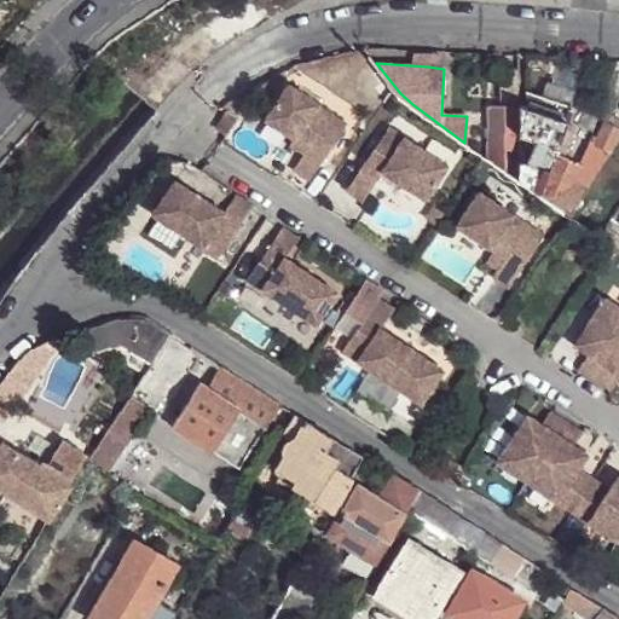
[(519,108),(519,76),(501,75),(499,113),(490,113),(489,160),(516,179),(519,108)]
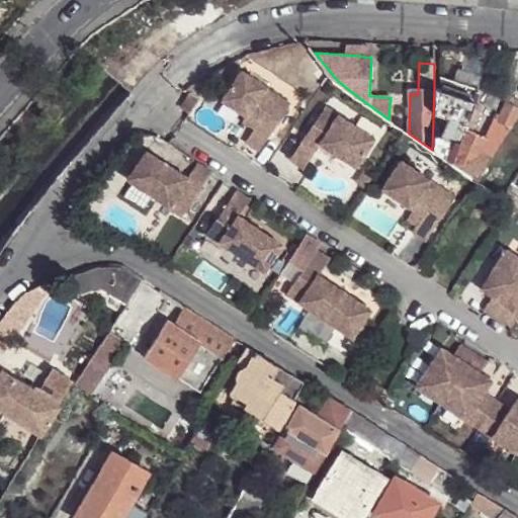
[(224,98),(248,114),(260,122),(257,126),(248,140),(262,149),(293,101),(244,69),(224,98)]
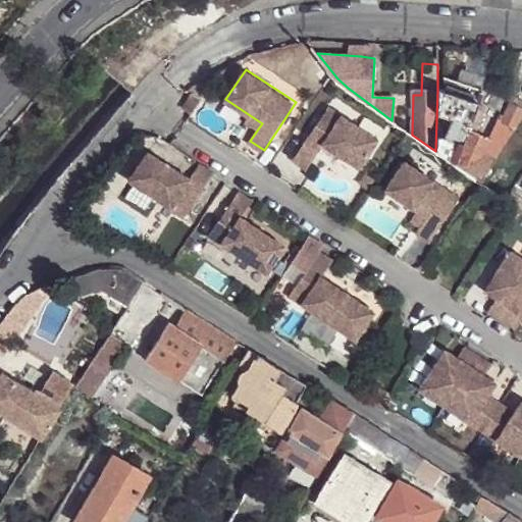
[(442,79),(437,91),(435,151),(453,163),(477,105),(483,92),(442,79)]
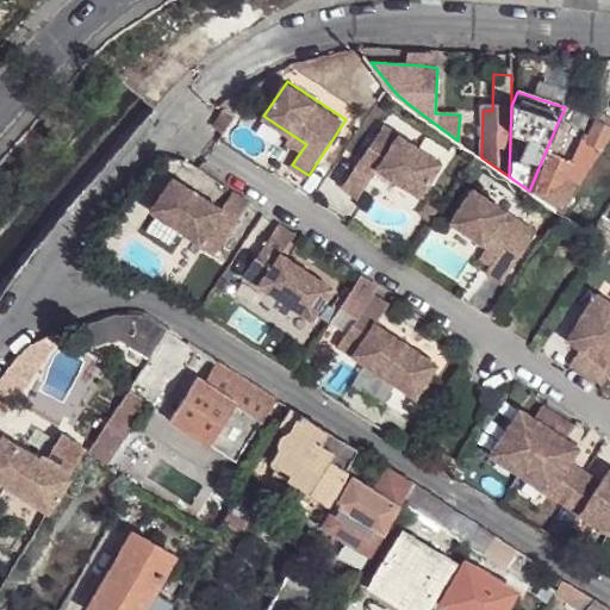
[(590,114),(597,118),(609,125),(609,107),(607,106),(602,112),(595,107),(590,114)]
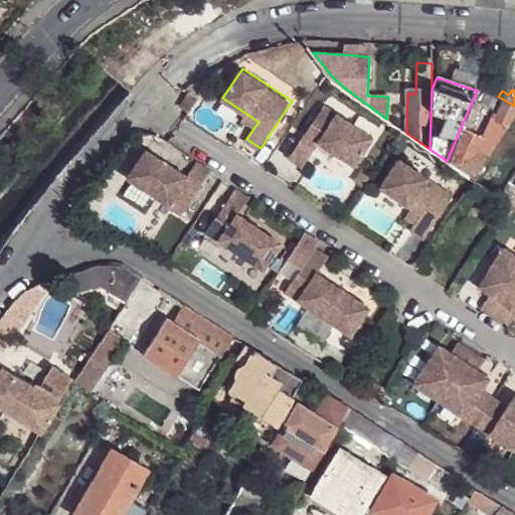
[(190,94),(183,105),(190,110),(197,100),(190,94)]
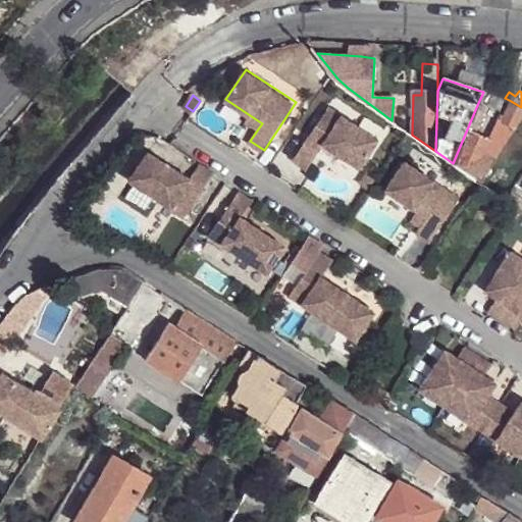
[(477,105),(453,163),(474,177),(479,181),(492,160),(521,114),(521,107),(511,101),(499,119),(497,118),(483,139),(473,135),(484,108),(477,105)]
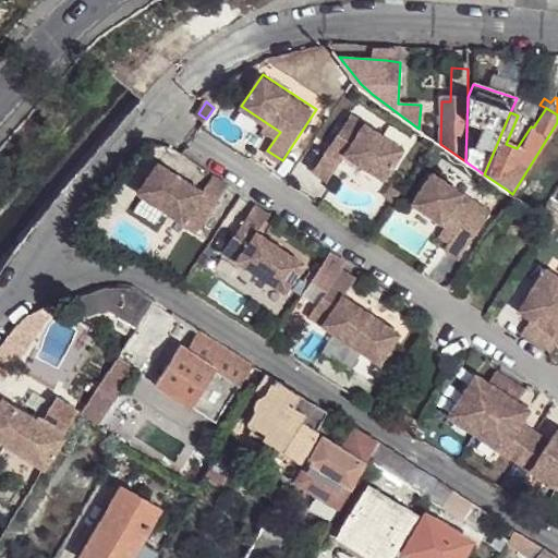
[(316,169),(330,179),(340,164),(348,153),(386,178),(407,146),(353,112),(316,169)]
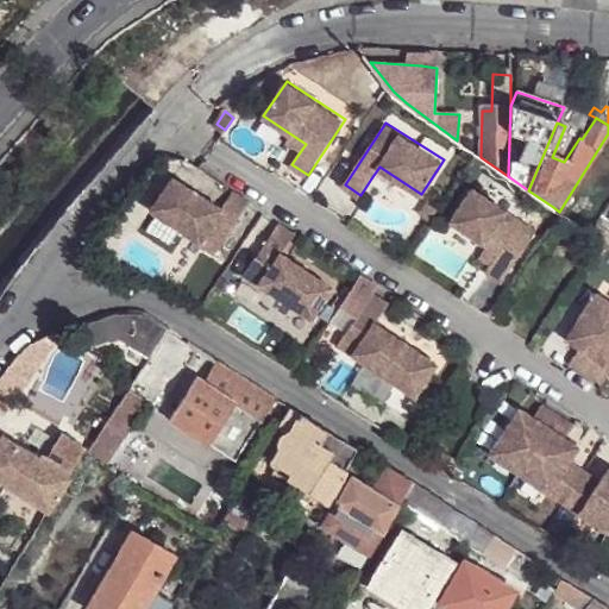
[(306,144),(292,135),(288,140),(302,149),(306,144)]
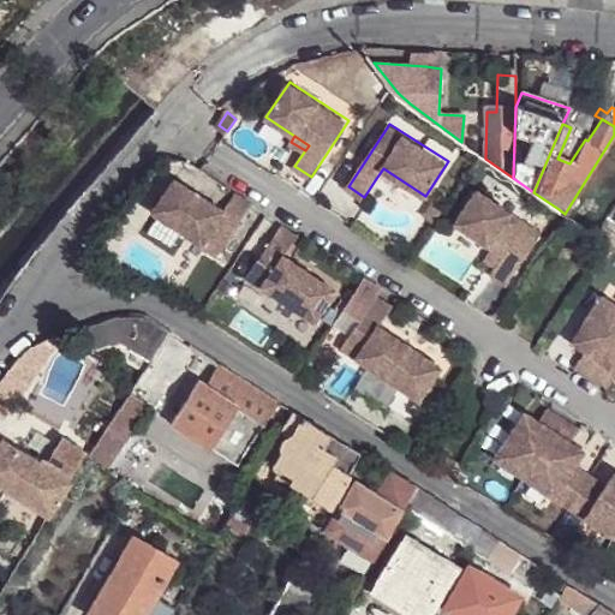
[(173,183),(151,215),(218,257),(251,206),(236,196),(227,208),(221,215),(212,209),(173,183)]
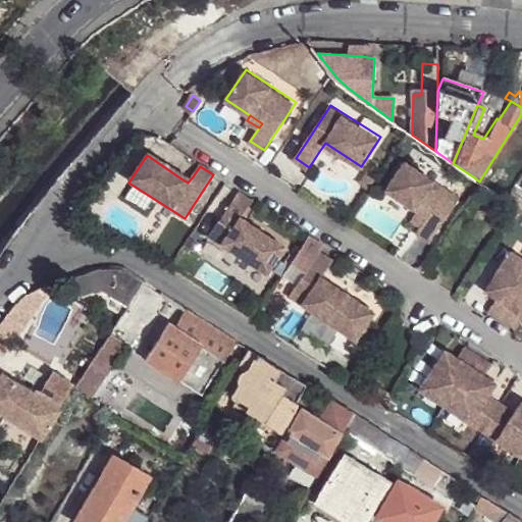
[(406,161),(386,190),(427,216),(420,227),(417,231),(431,241),(460,197),(406,161)]
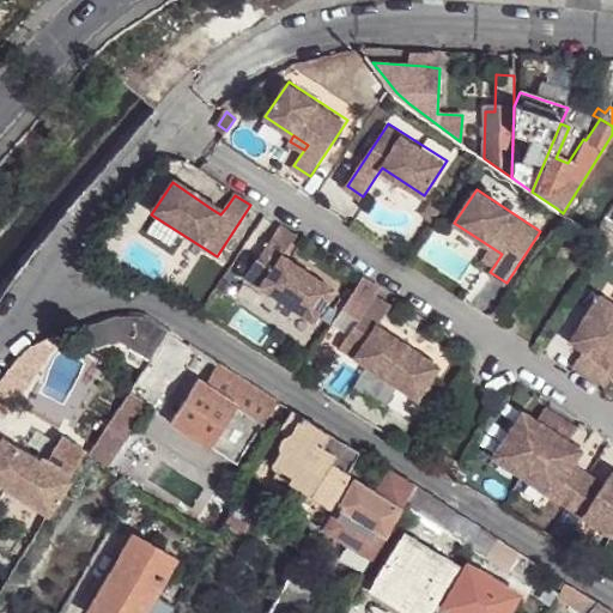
[(216,201),(211,208),(220,214),(226,207),(216,201)]
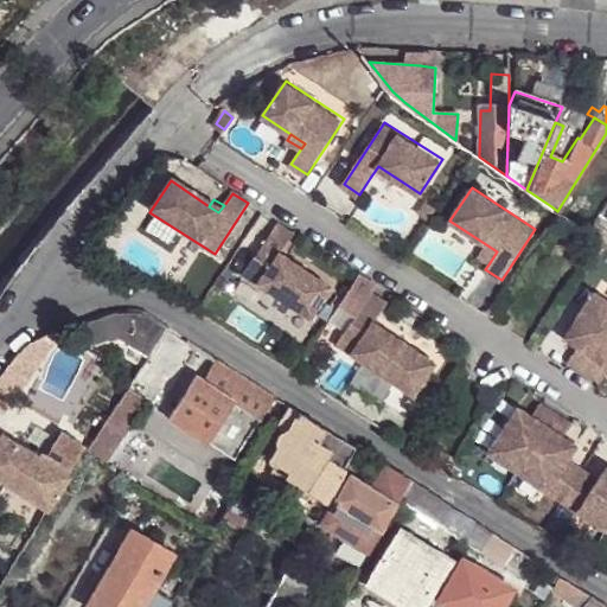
[(280,254),(285,247),(293,235),(276,224),(243,274),(311,319),(331,288),(289,261),(280,254)]
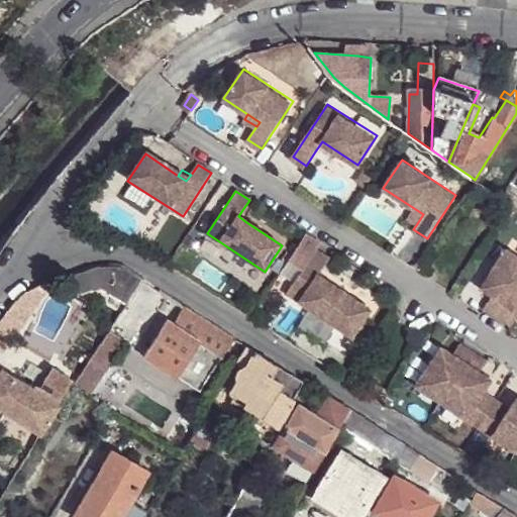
[(250,216),(242,210),(238,216),(246,222),(250,216)]
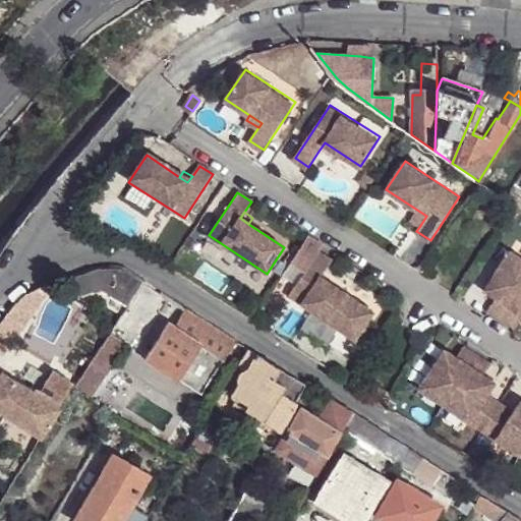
[(304,273),(288,296),(355,341),(373,312),(329,283),(321,277),(325,271),(332,261),(321,252),(325,246),(309,237),(291,265),(304,273)]
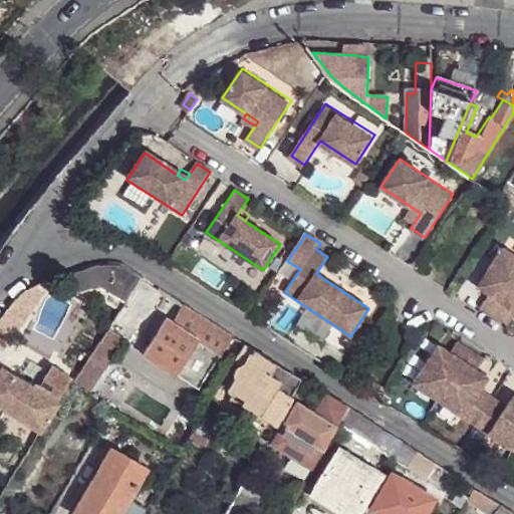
[(513,255),(503,248),(478,287),(489,294),(482,306),(495,315),(509,324),(513,315),(513,255)]
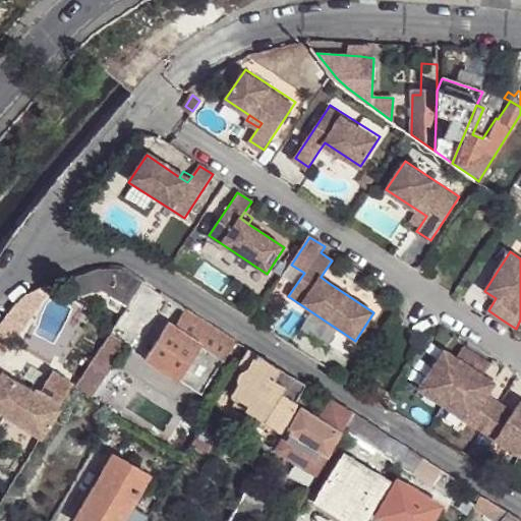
[(93,269),(72,278),(78,296),(98,290),(99,292),(127,310),(138,293),(113,277),(106,267),(93,269)]
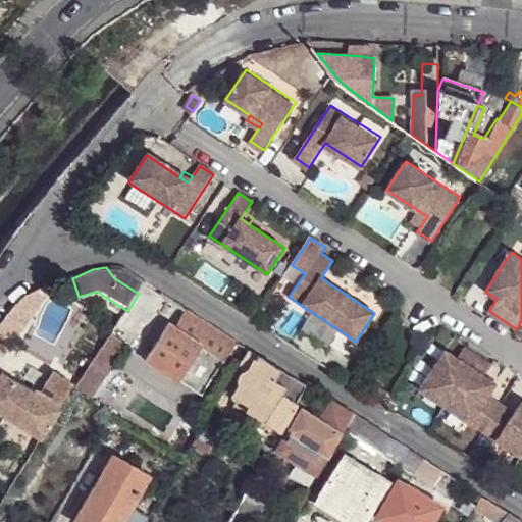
[(118,267),(106,267),(113,277),(139,294),(147,281),(127,268),(118,267)]
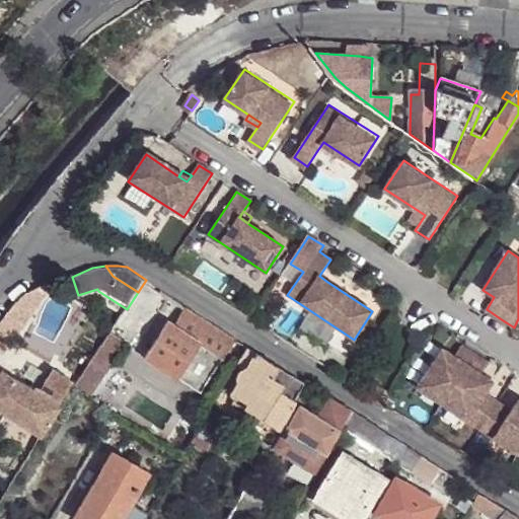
[(323,270),(319,276),(327,282),(331,276),(323,270)]
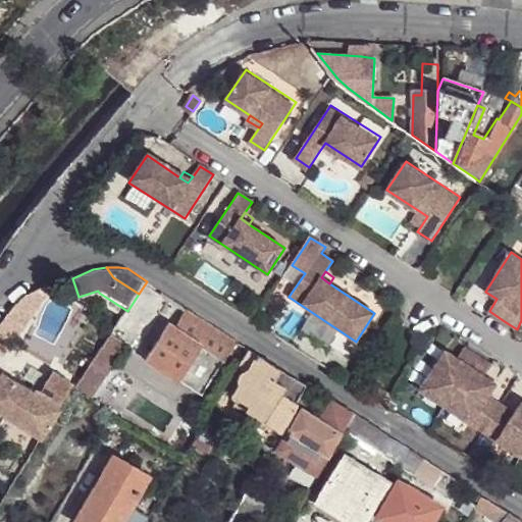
[(0,324),(0,352),(10,358),(39,308),(23,299),(20,301),(7,316),(0,324)]
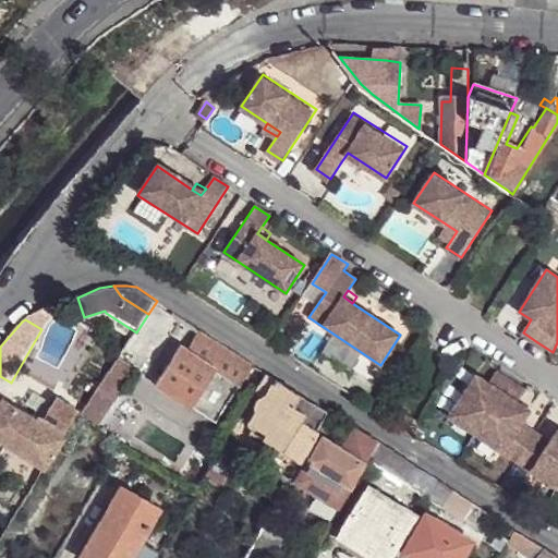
[(240,385),(254,364),(203,330),(186,352),(180,348),(171,360),(168,365),(157,383),(193,408),(214,421),(239,383),(240,385)]
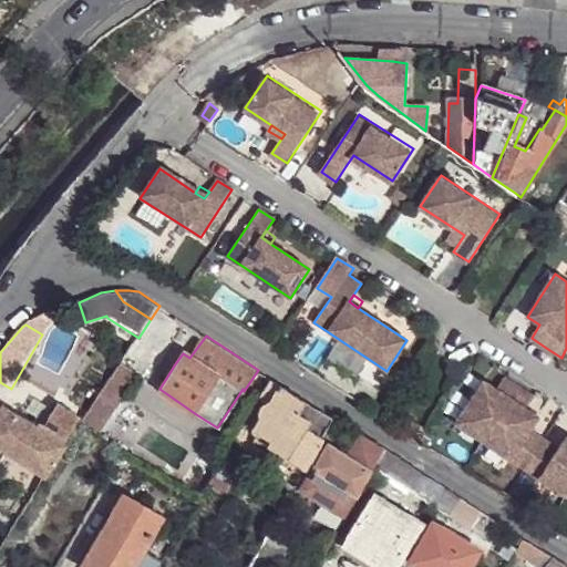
[(121,363),(82,420),(99,431),(136,373),(121,363)]
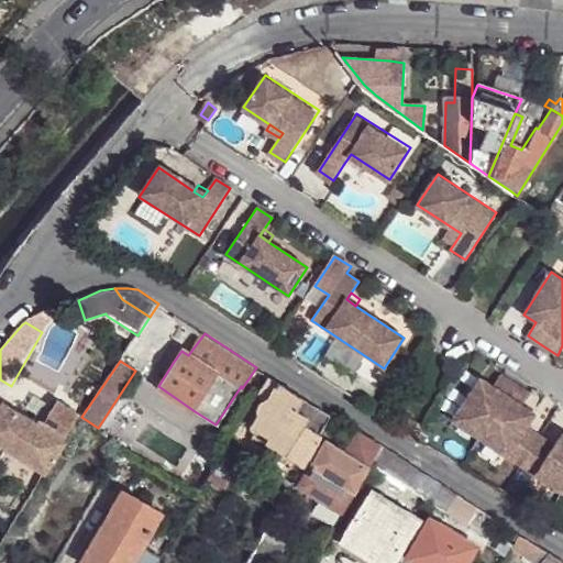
[(481,377),(452,420),(481,438),(521,465),(562,490),(562,431),(555,444),(527,426),(536,414),(523,405),(531,393),(501,374),(494,386),(481,377)]
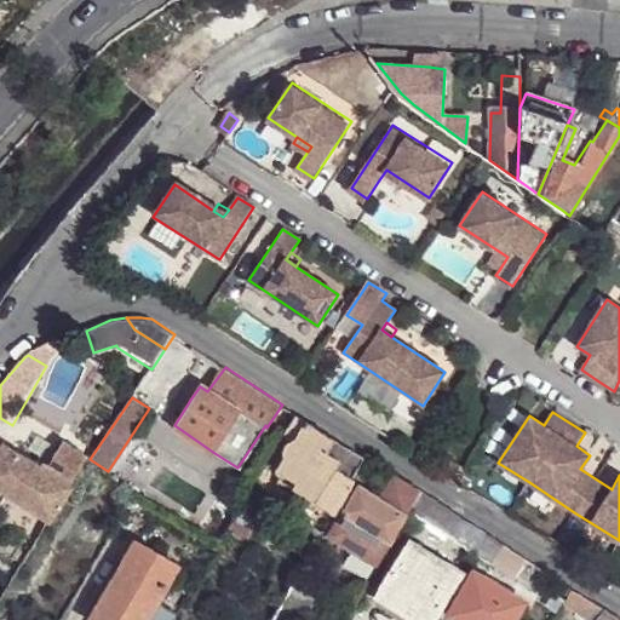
[(365,458),(296,414),(283,434),(296,442),(291,445),(287,452),(286,459),(280,470),(300,482),(297,488),(333,512),(365,458)]
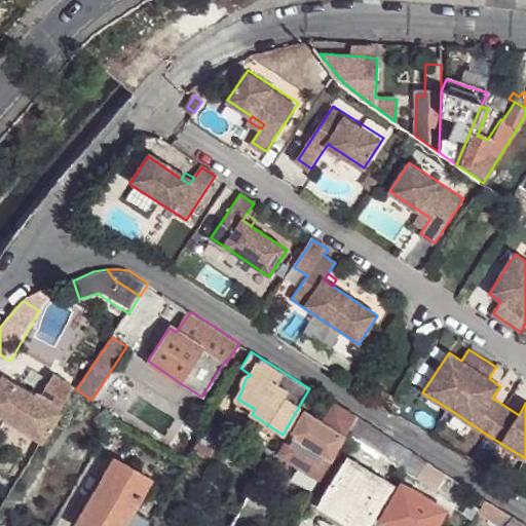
[(35,393),(32,398),(60,415),(76,389),(53,375),(40,396),(35,393)]
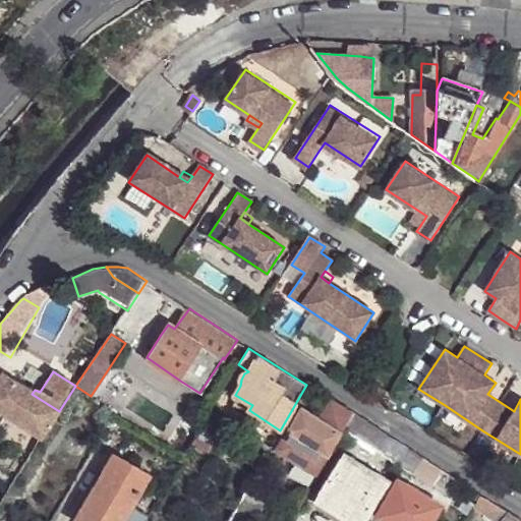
[(0,411),(41,437),(59,411),(32,394),(0,373),(0,411)]
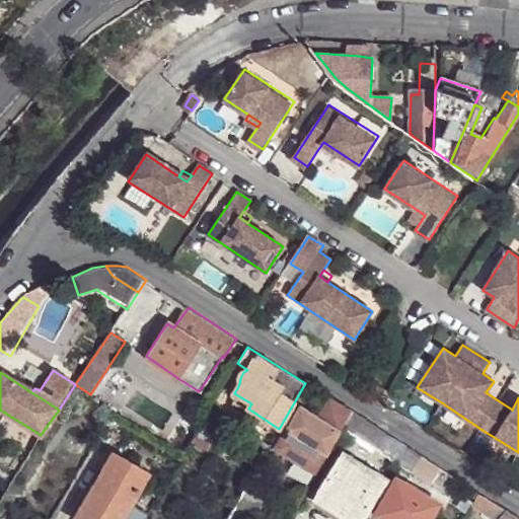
[(376,385),(370,394),(386,404),(392,394),(376,385)]
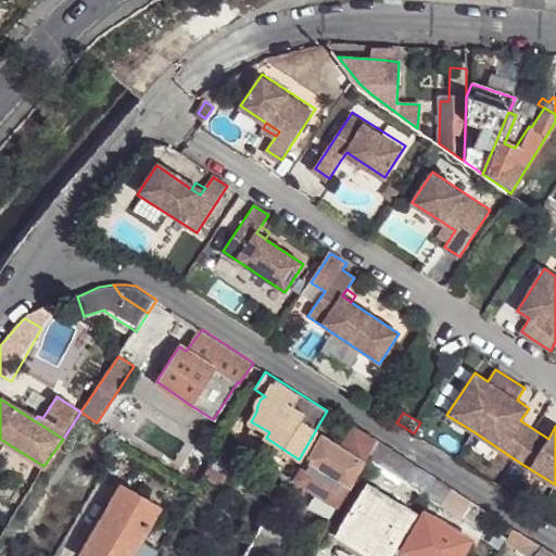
[(378,440),(355,427),(343,447),(325,436),(297,482),(315,493),(307,506),(327,520),(336,506),(340,508),(378,440)]
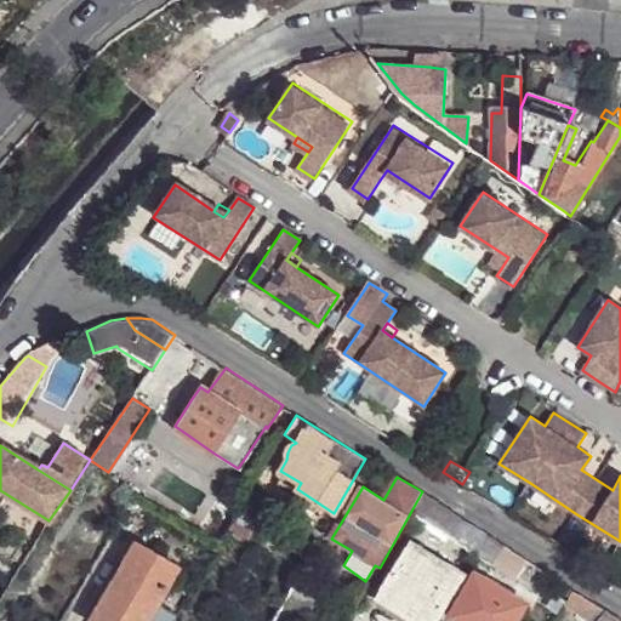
[(490,537),(425,493),(412,513),(478,557),(490,537)]
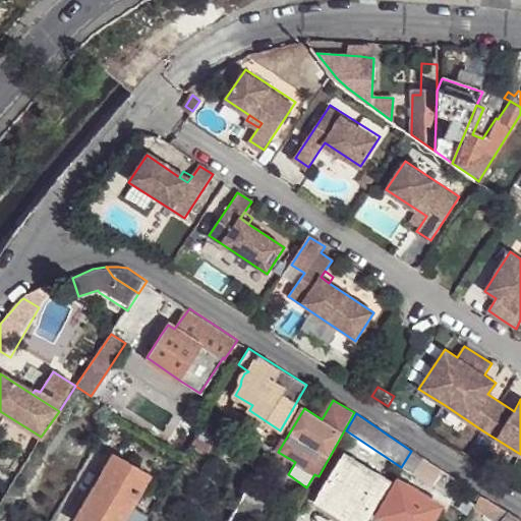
[(200,426),(195,437),(207,443),(212,433),(200,426)]
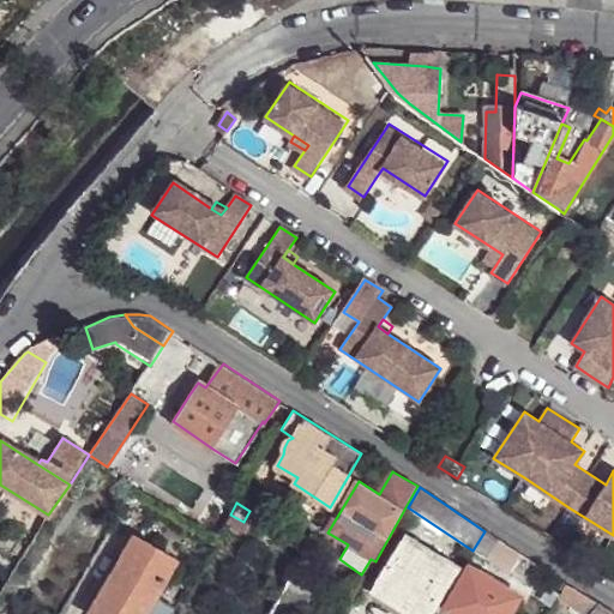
[(525,557),(485,531),(473,551),(512,576),(525,557)]
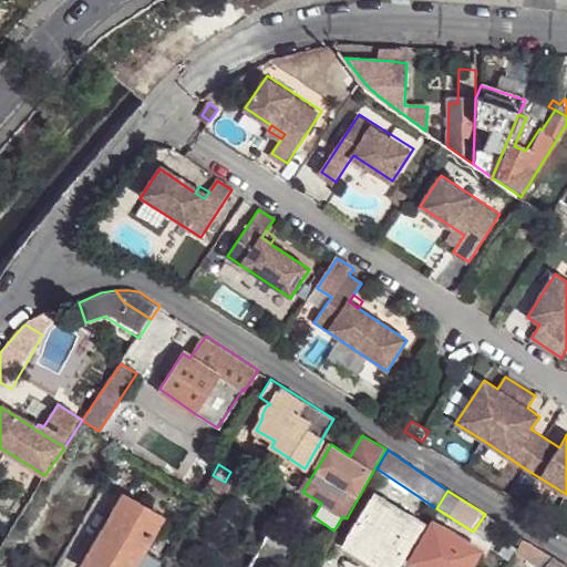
[(349,539),(395,566),(397,566),(423,524),(375,495),(349,539)]
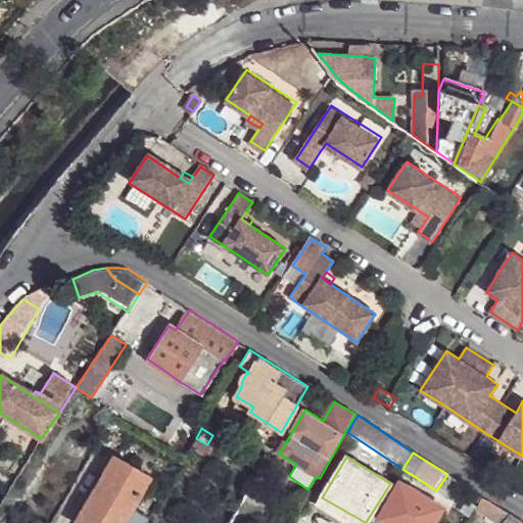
[(113,458),(73,522),(130,522),(123,519),(147,478),(113,458)]
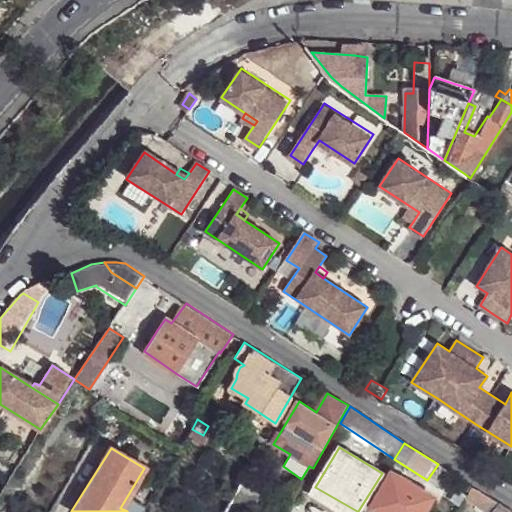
[(371,509),(376,511),(426,511),(435,498),(392,471),(371,509)]
